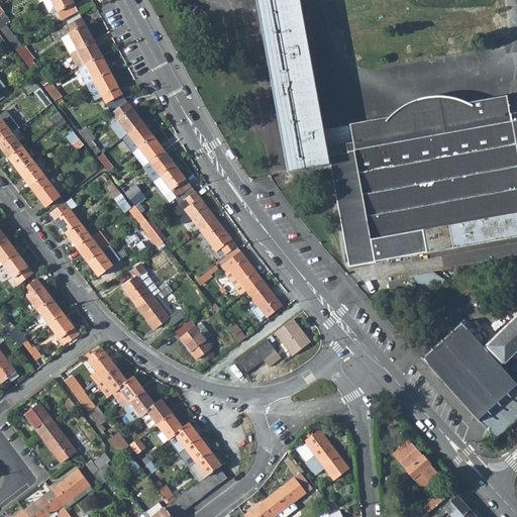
[(42,0),(42,1),(46,9),(54,5),(49,0),(42,0)]
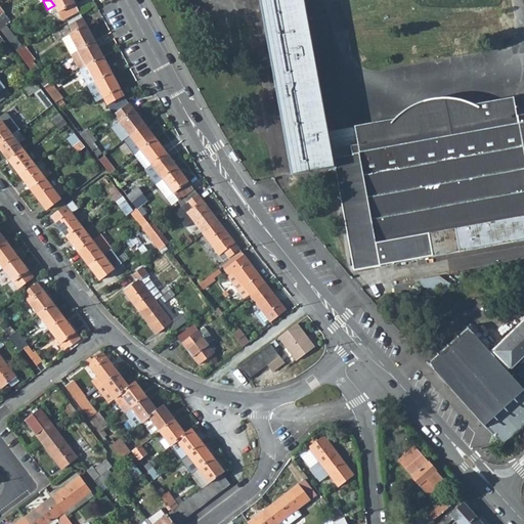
[(50,0),(54,5),(61,19),(78,10),(72,0),(50,0)]
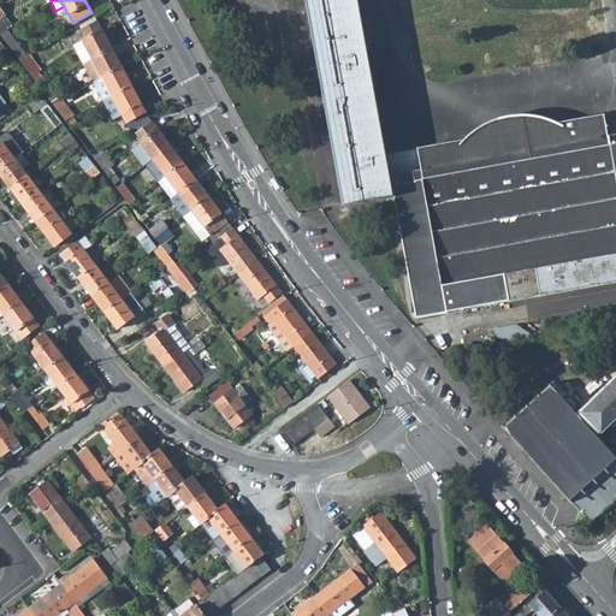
[(304,0),(343,207),(395,196),(386,154),(380,119),(378,110),(366,39),(357,0),(304,0)]
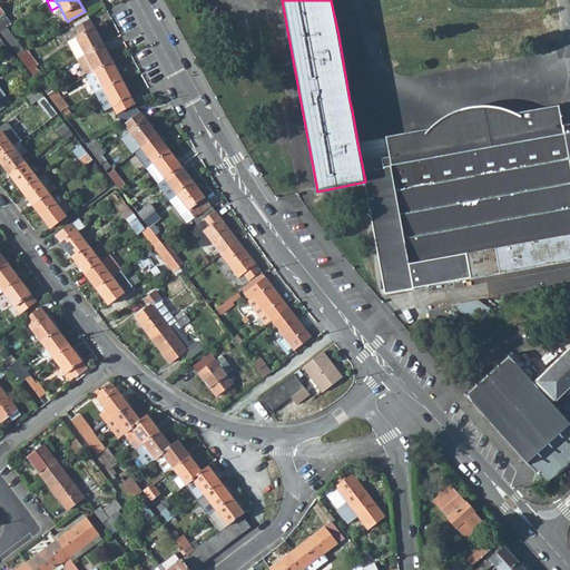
[(331,0),(338,36),(350,101),(353,80),(355,65),(356,56),(356,48),(356,41),(354,32),(353,26),(351,17),(347,8),(344,2),(342,0),(331,0)]
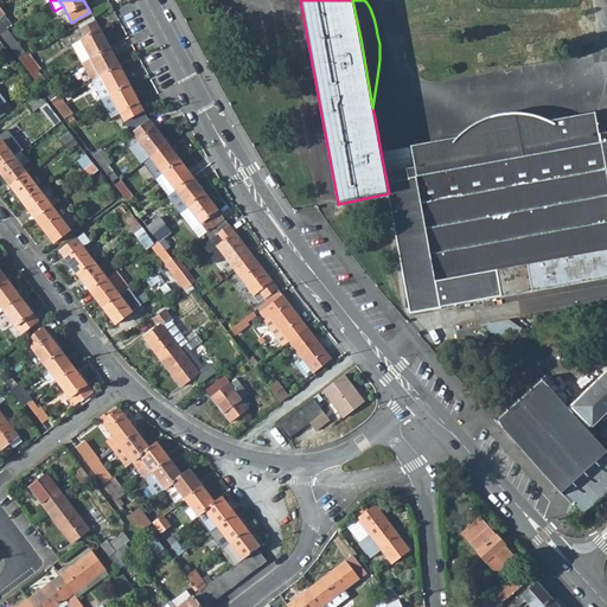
[(81,39),(90,58),(109,48),(93,16),(77,25),(84,37),(80,39),(81,39)]
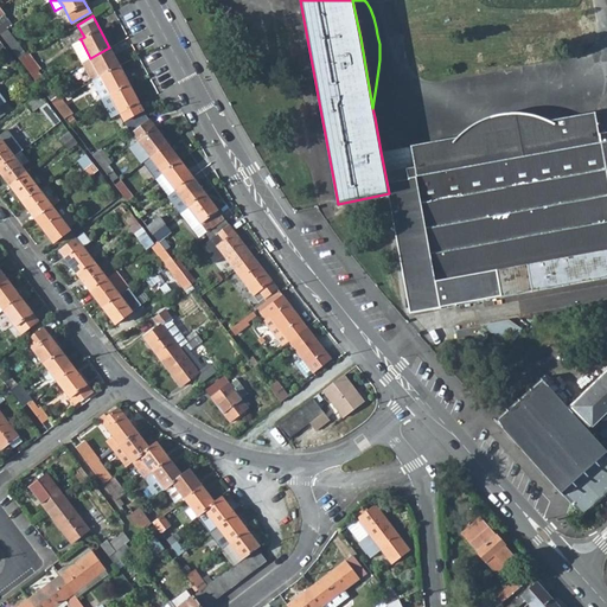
[(0,33),(16,55),(23,50),(6,30),(0,33)]
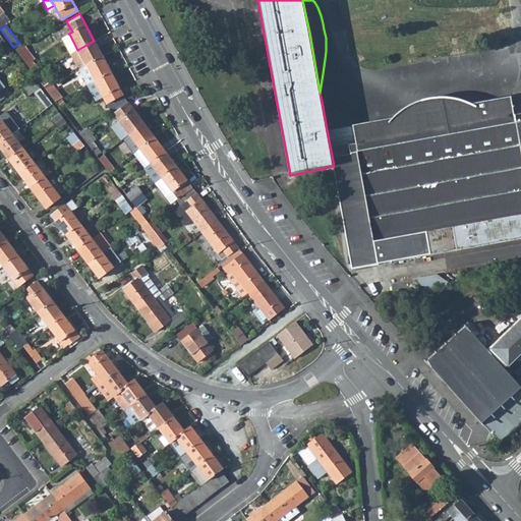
[(69,34),(61,39),(69,54),(77,50),(69,34)]
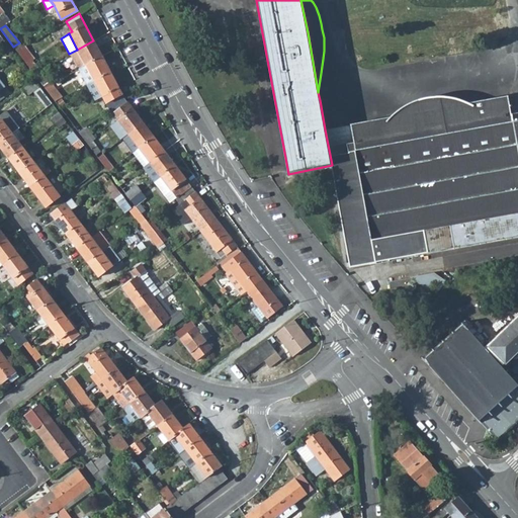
[(77,50),(85,65),(101,56),(93,40),(77,50)]
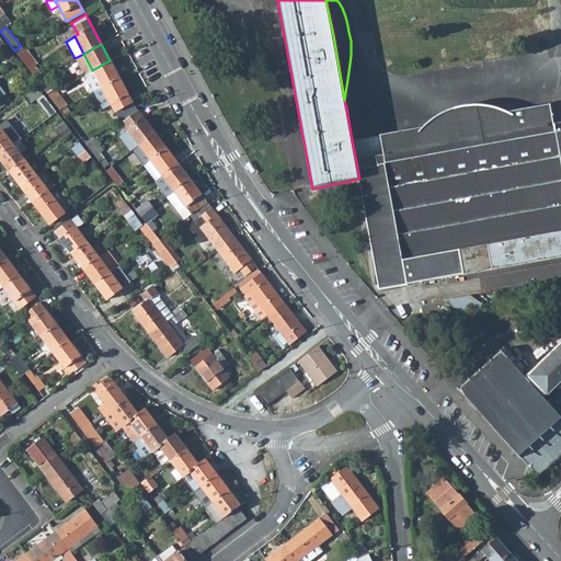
[(19,55),(35,77),(41,73),(35,65),(36,64),(27,49),(19,55)]
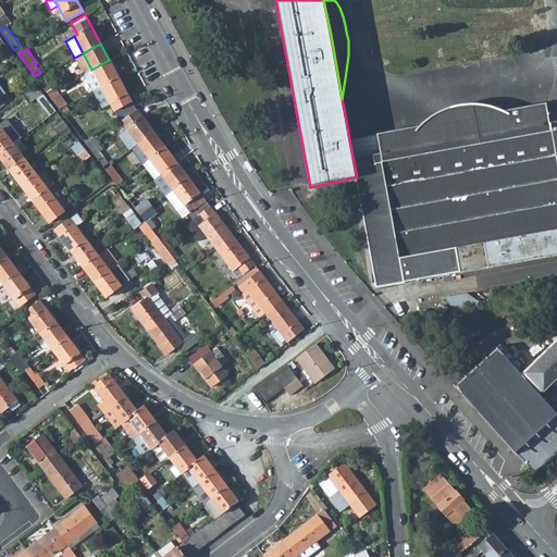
[(85,73),(91,70),(83,53),(74,58),(84,74),(85,73)]
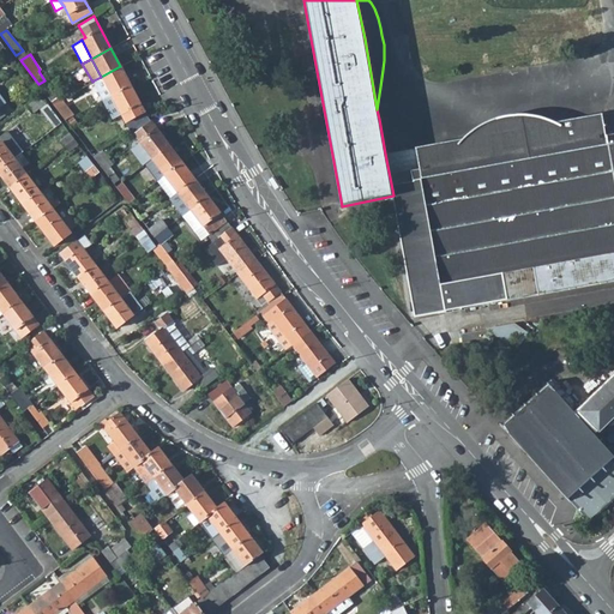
[(120,66),(101,77),(112,95),(131,85),(120,66)]
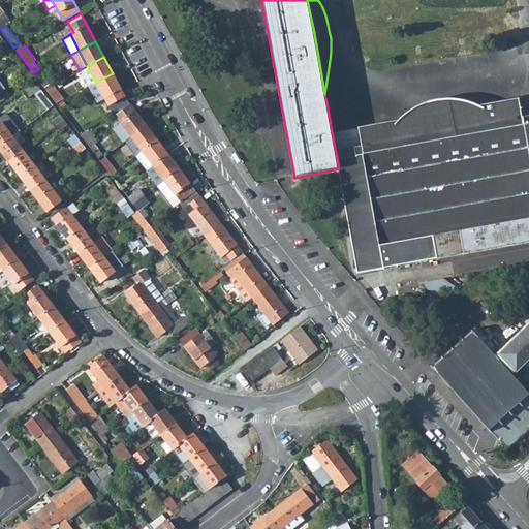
[(81,69),(84,75),(83,76),(88,87),(96,82),(87,66),(81,69)]
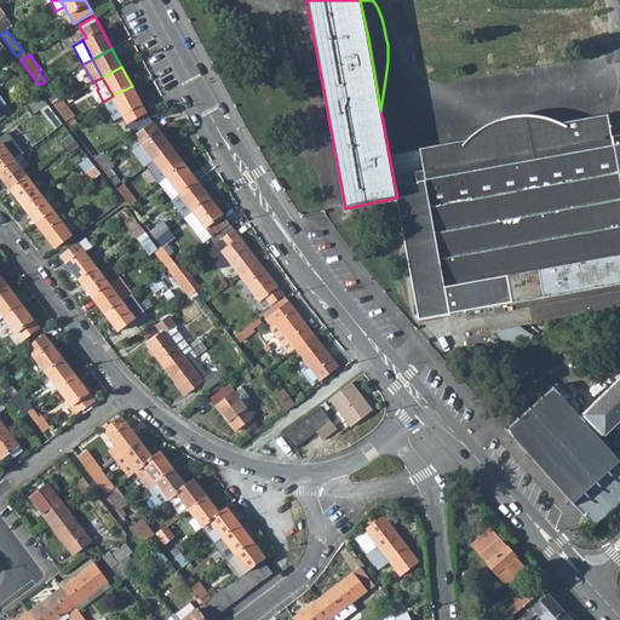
[(131,130),(149,118),(132,86),(113,96),(122,114),(131,130)]
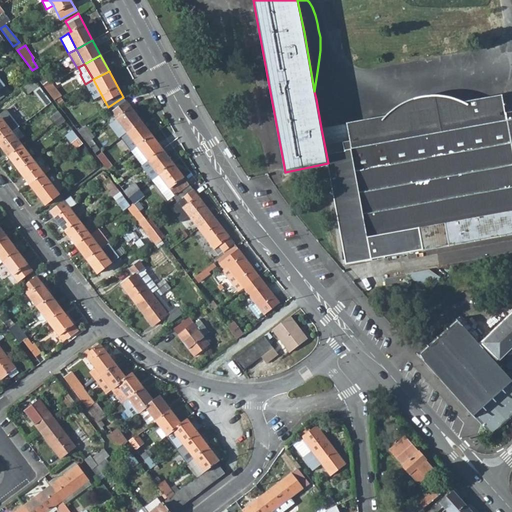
[(53,82),(45,72),(38,78),(44,87),(51,83),(53,82)]
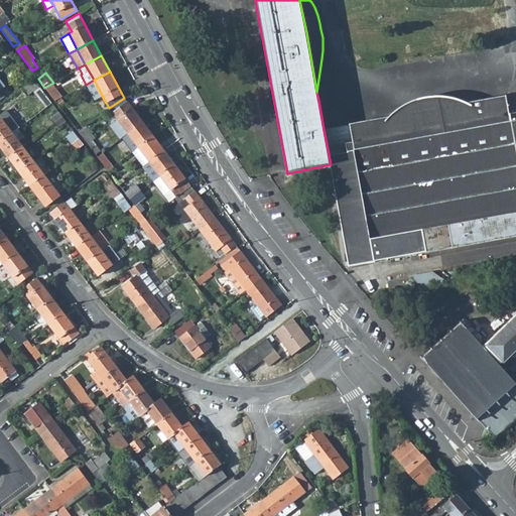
[(51,103),(33,79),(21,88),(27,95),(32,91),(44,108),(51,103)]
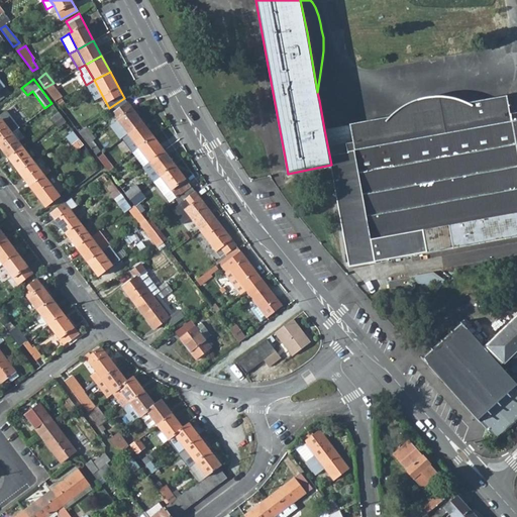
[(86,85),(93,100),(102,95),(94,80),(86,85)]
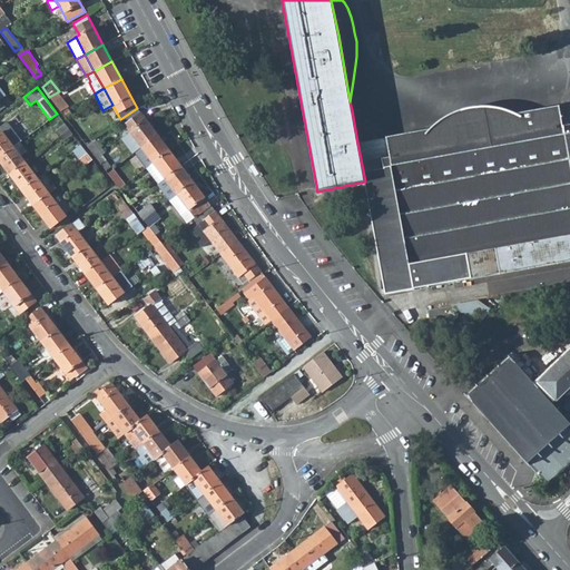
[(49,97),(60,111),(68,107),(57,92),(49,97)]
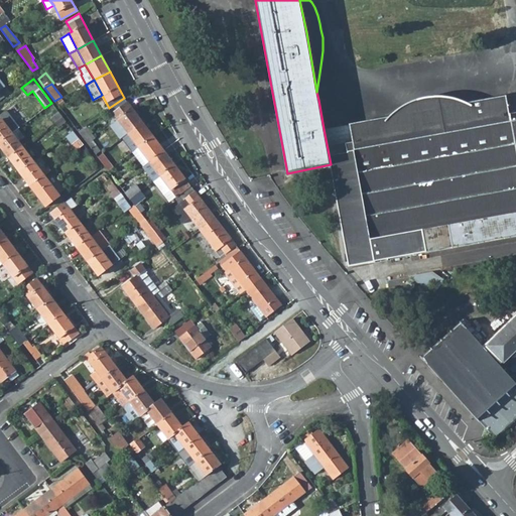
[(515,93),(466,102),(459,99),(453,97),(445,96),(438,96),(430,96),(426,97),(424,97),(414,100),(406,103),(401,106),(394,112),(389,116),(324,129),(331,164),(351,266),(515,234),(515,93)]
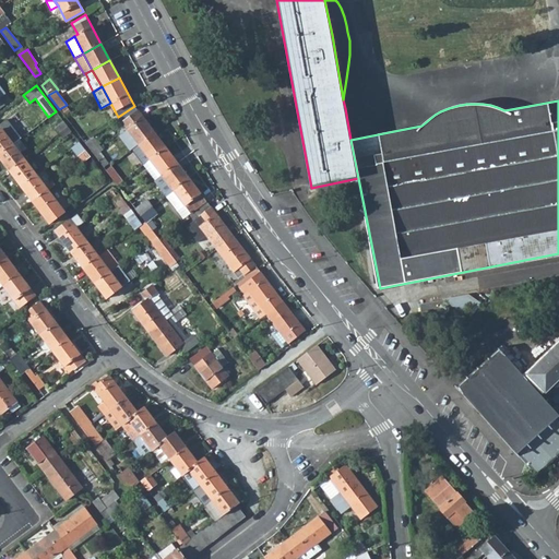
[(139,144),(154,132),(134,106),(118,117),(126,128),(139,144)]
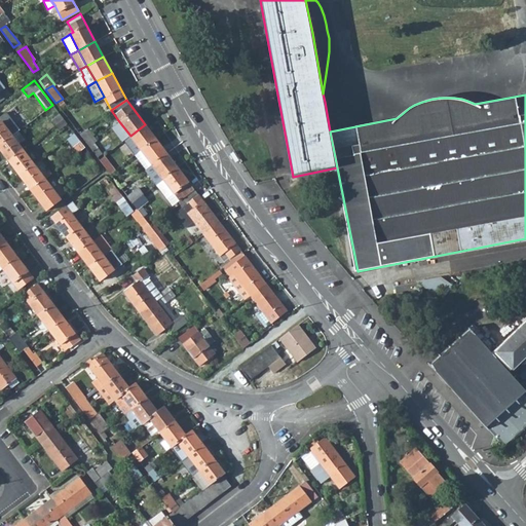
[(52,105),(45,110),(57,123),(64,118),(52,105)]
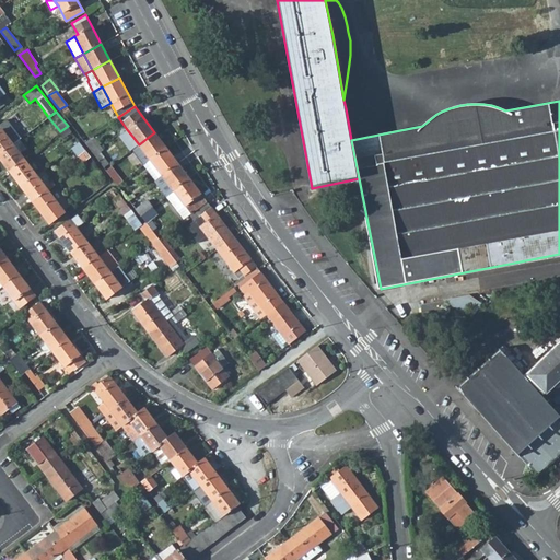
[(71,131),(68,126),(60,131),(63,137),(71,131)]
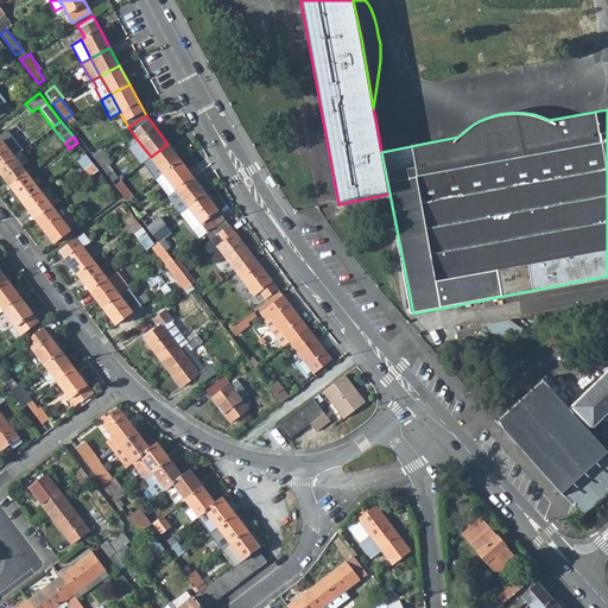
[(0,140),(0,166),(14,156),(1,139),(0,140)]
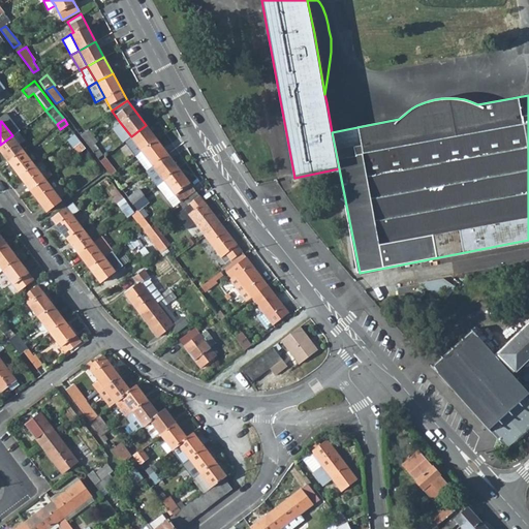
[(113,125),(125,141),(131,136),(119,121),(113,125)]
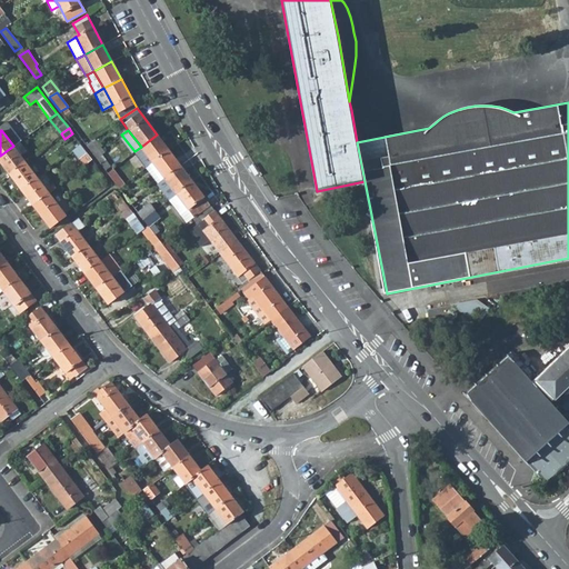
[(157,135),(141,147),(152,162),(169,150),(157,135)]
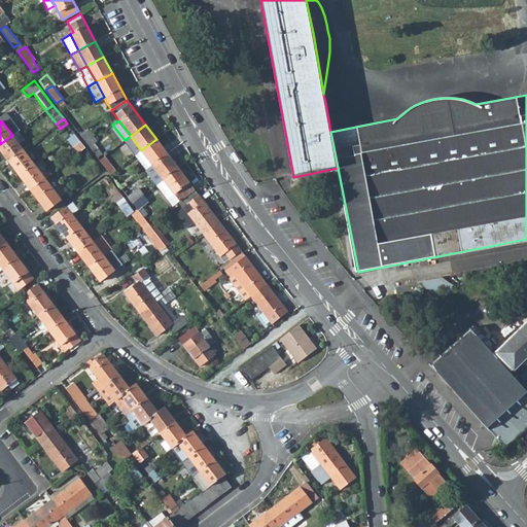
[(12,135),(0,144),(0,149),(8,161),(23,149),(19,144),(26,138),(20,130),(12,135)]
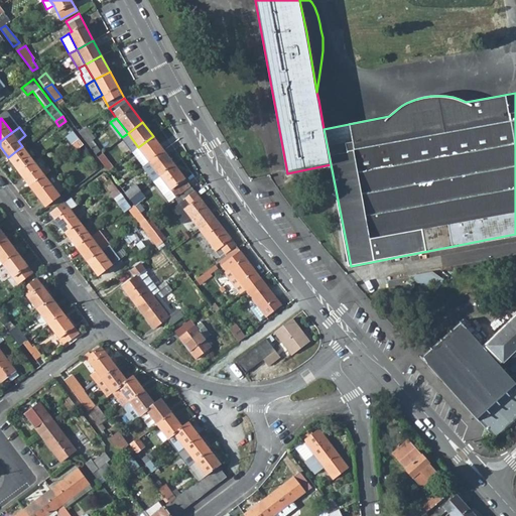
[(97,156),(102,152),(83,127),(78,131),(97,156)]
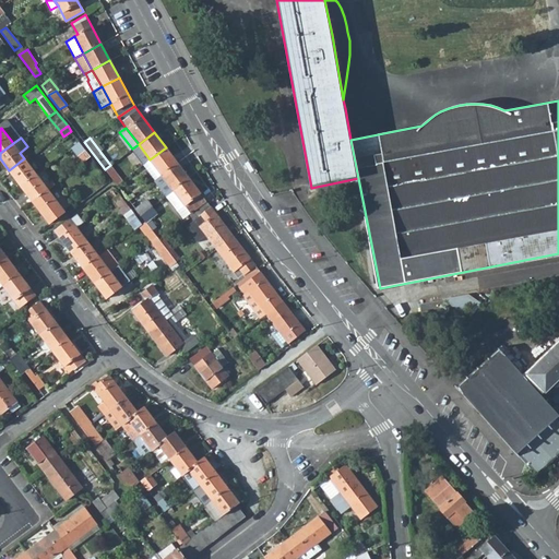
[(91,157),(79,141),(69,149),(81,165),(91,157)]
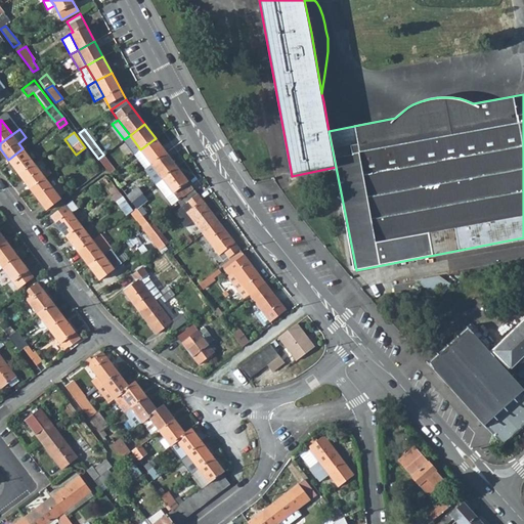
[(130,135),(124,139),(135,155),(140,149),(130,135)]
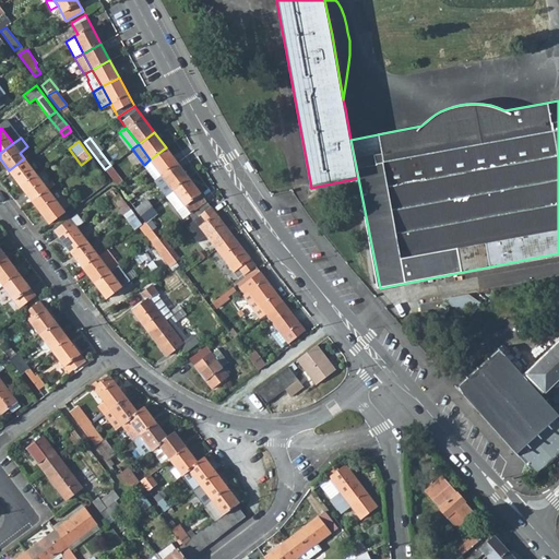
[(166,147),(150,159),(162,175),(177,163),(166,147)]
